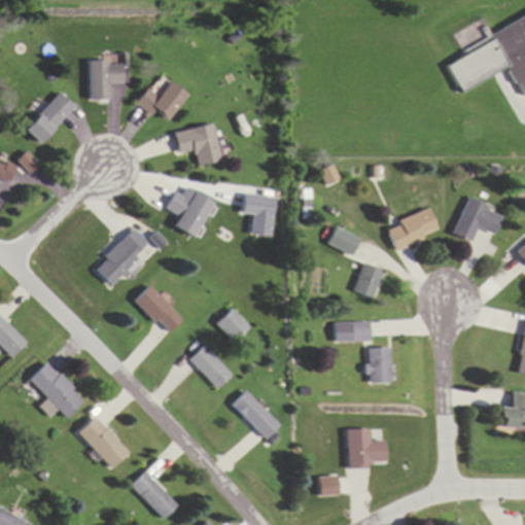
[(524,18),(444,59),(460,91),(509,66),(523,96),(524,95),(524,18)]
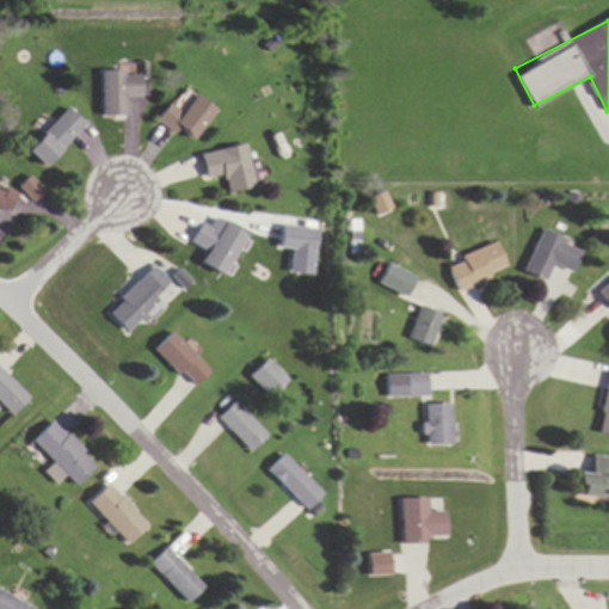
[(143,98),(143,72),(104,72),(104,116),(128,116),(128,98),(143,98)]
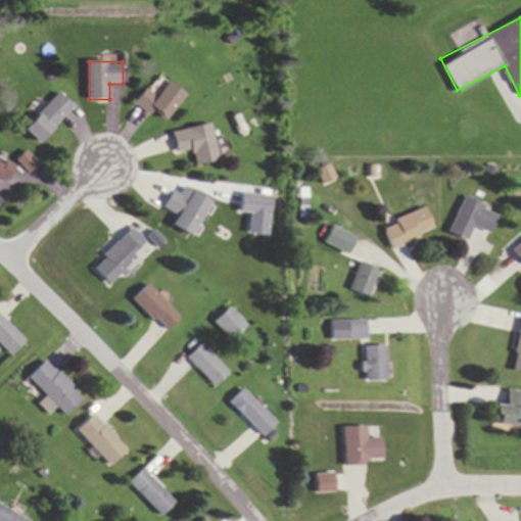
[(147,88),(136,103),(152,115),(155,111),(168,120),(187,94),(170,81),(158,95),(147,88)]
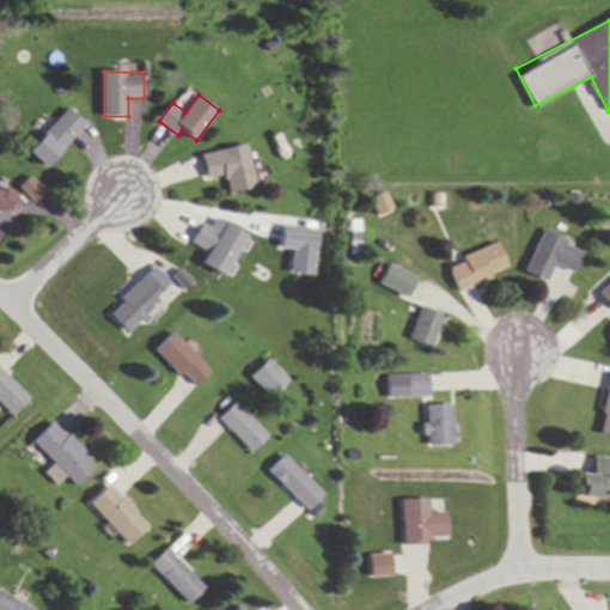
[(87,124),(71,108),(29,150),(46,166),(87,124)]
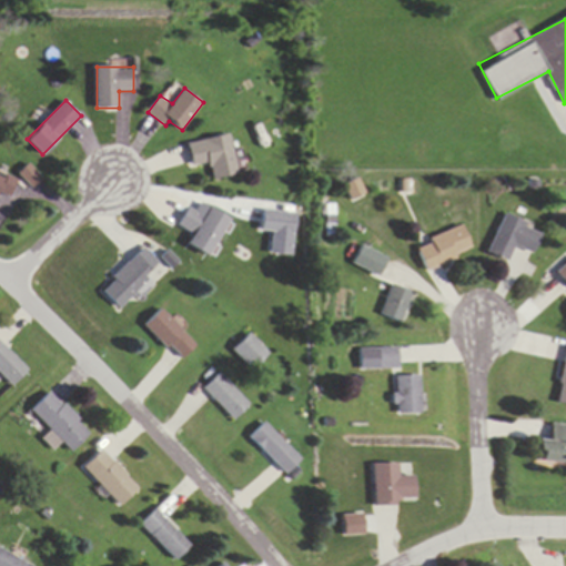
[(232,134),(189,141),(193,165),(211,162),(214,178),(238,174),(232,134)]
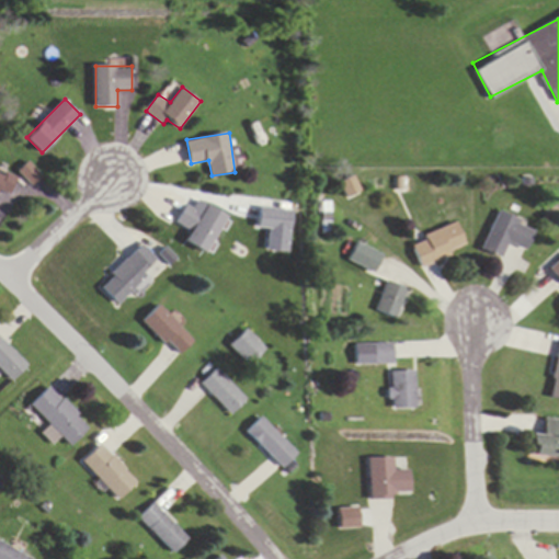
[(0,190),(0,189),(11,194),(18,179),(0,171),(0,190)]
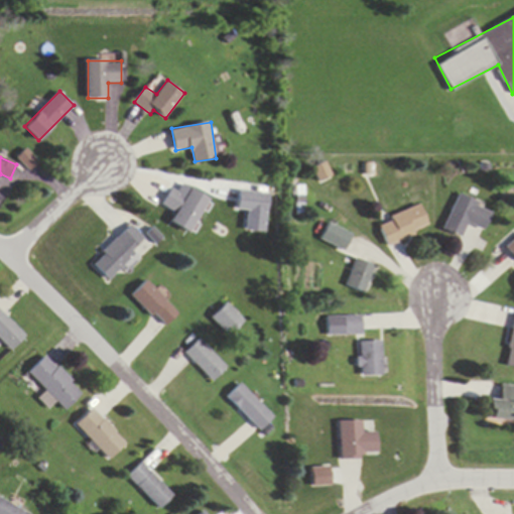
[(334,175),(328,161),(314,166),(322,181),(334,175)]
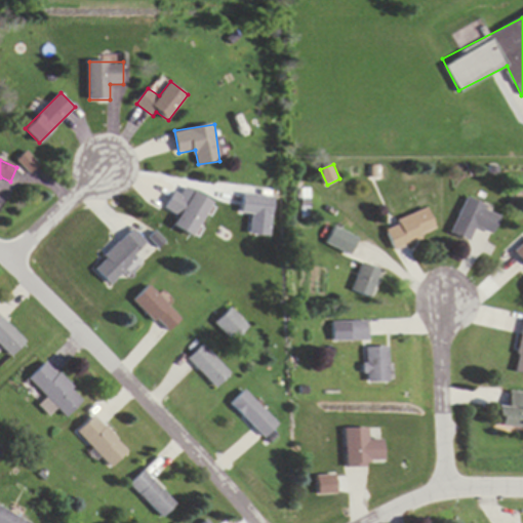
[(166,207),(180,215),(174,227),(193,237),(213,201),(195,191),(191,199),(175,191),(166,207)]
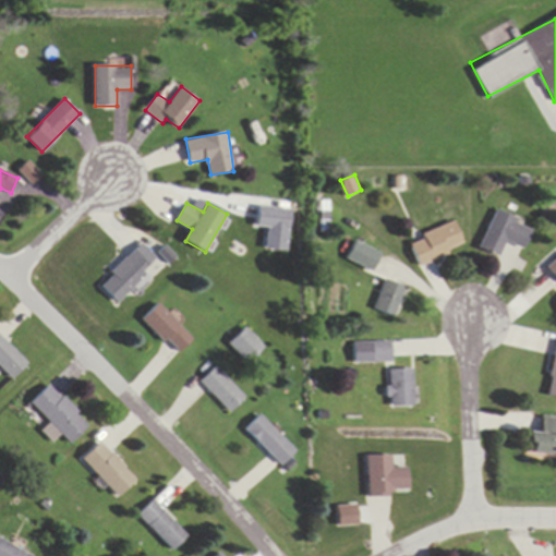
[(258,227),(291,230),(293,208),(260,205),(258,227)]
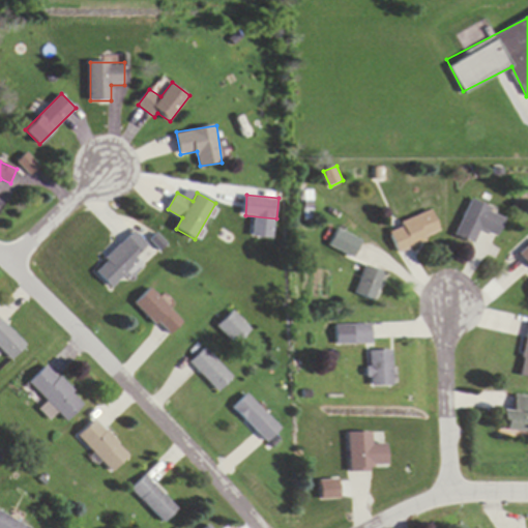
[(507,215),(470,201),(458,236),(475,243),(480,229),(500,236),(507,215)]
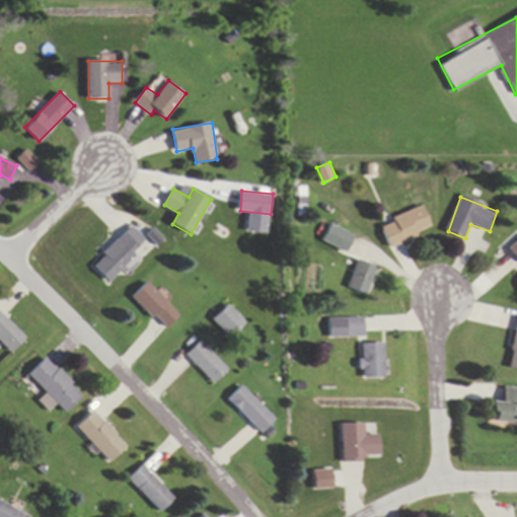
[(391,246),(433,229),(424,206),(382,223),(391,246)]
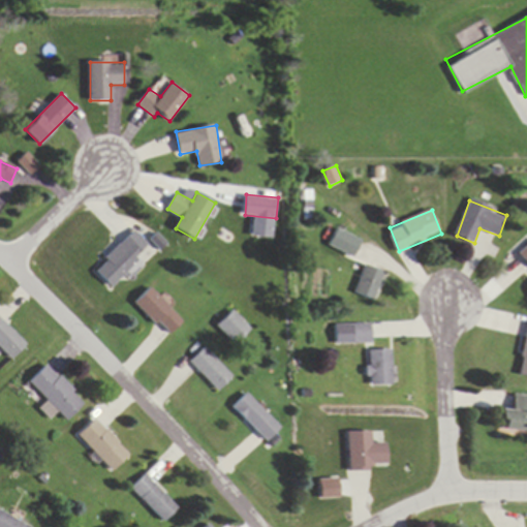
[(152,248),(136,230),(94,269),(111,286),(152,248)]
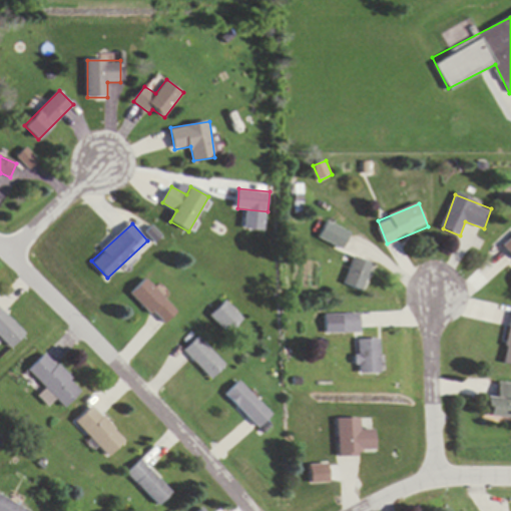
[(346,284),(366,291),(375,263),(356,256),(346,284)]
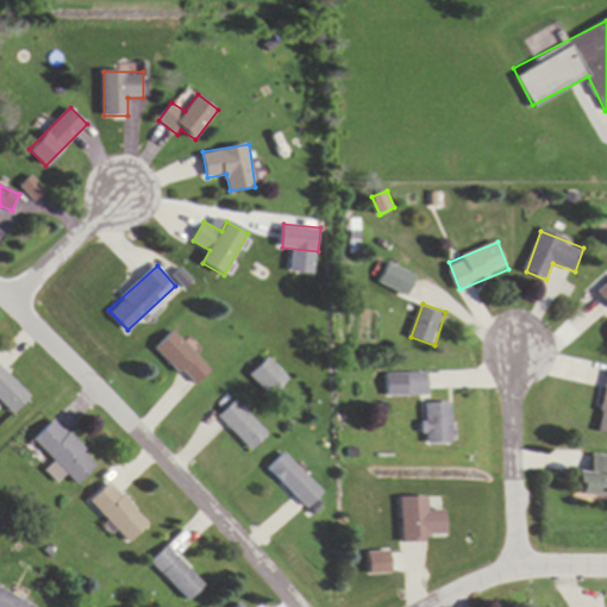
[(213,369),(175,331),(157,349),(195,387),(213,369)]
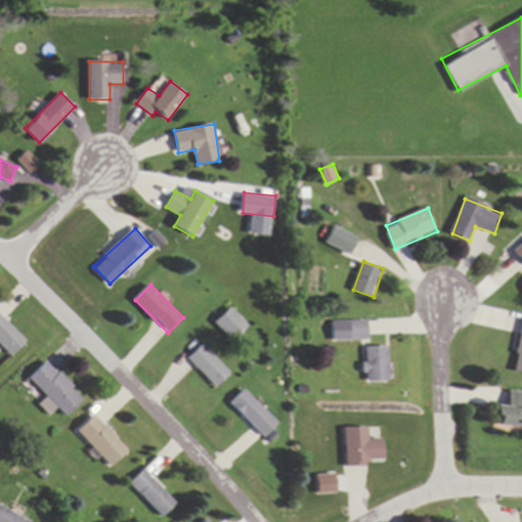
[(26,341),(0,314),(0,343),(11,355),(26,341)]
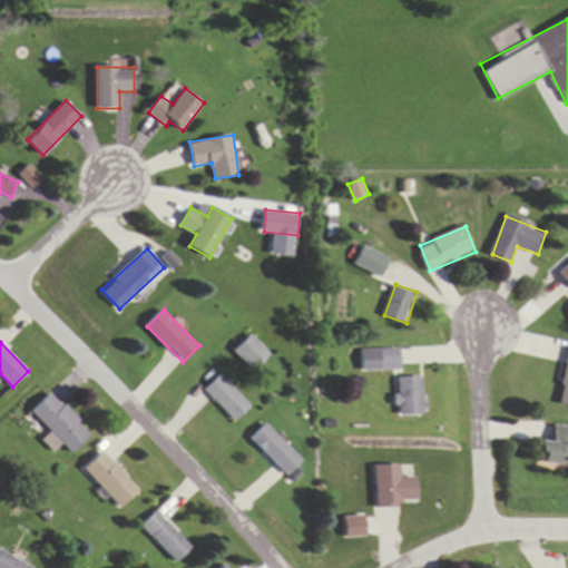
[(364,348),(364,369),(402,369),(402,348),(364,348)]
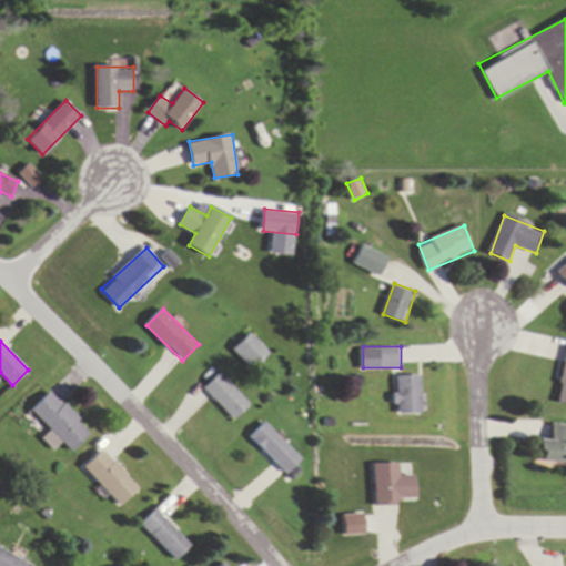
[(236,420),(252,403),(221,372),(205,387),(236,420)]
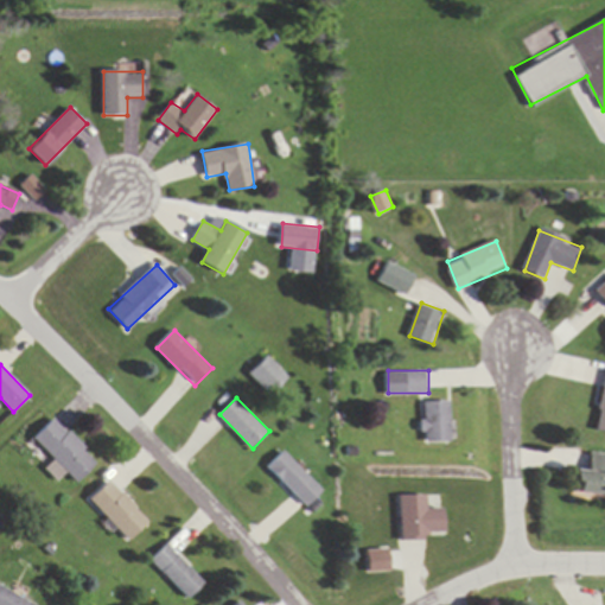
[(452,440),(452,401),(426,401),(426,440),(452,440)]
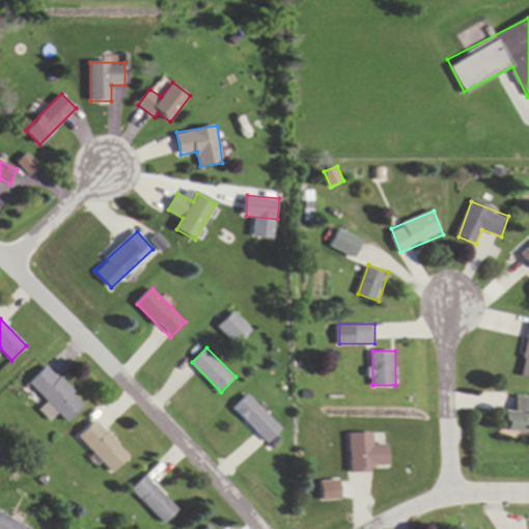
[(28,385),(48,404),(42,410),(51,419),(57,412),(65,419),(84,401),(48,365),(28,385)]
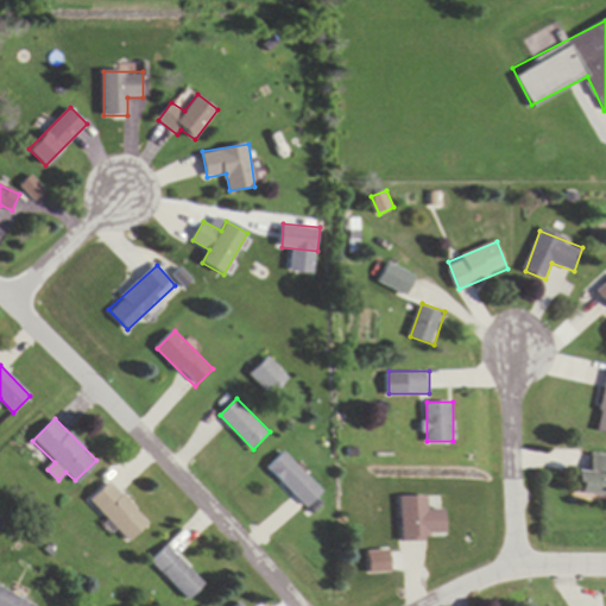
[(285,452),(269,467),(308,506),(324,490),(285,452)]
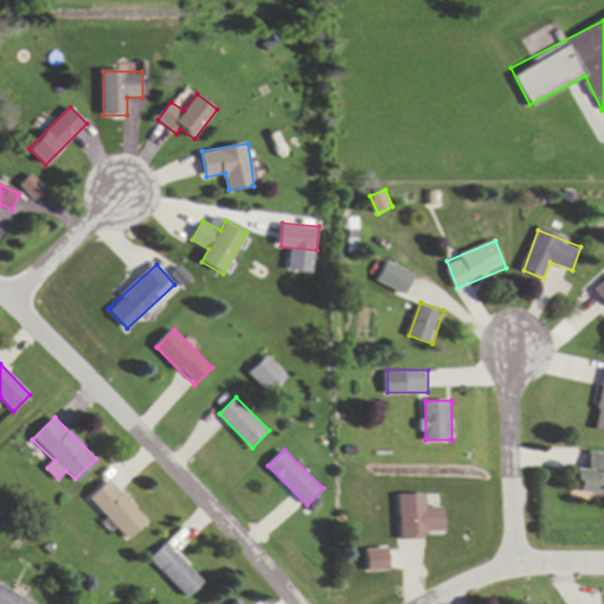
[(603,453),(590,451),(589,469),(576,468),(573,490),(603,493),(603,453)]
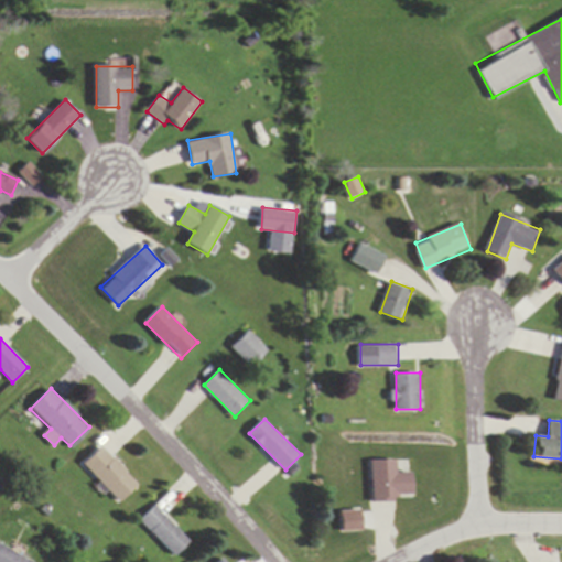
[(82,463),(120,501),(138,483),(100,445),(82,463)]
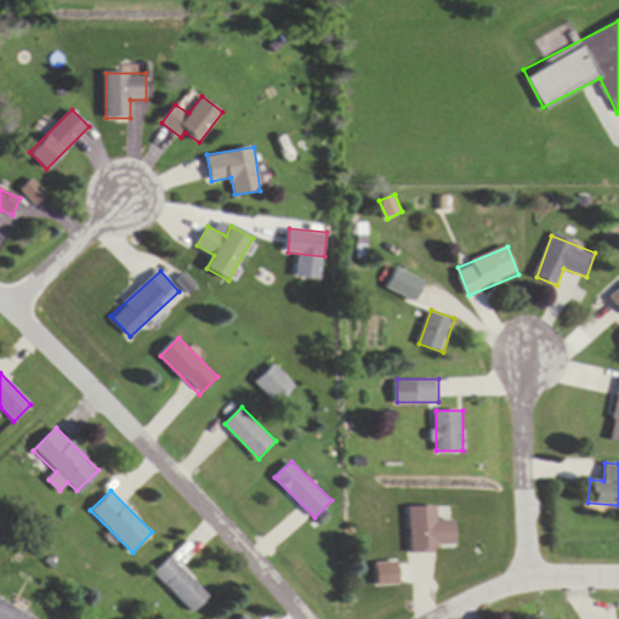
[(438,505),(412,505),(412,550),(455,550),(455,520),(438,520),(438,505)]
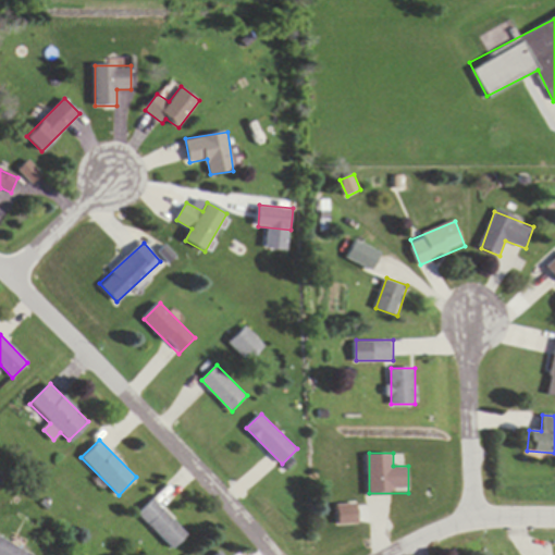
[(137,514),(172,549),(187,533),(152,498),(137,514)]
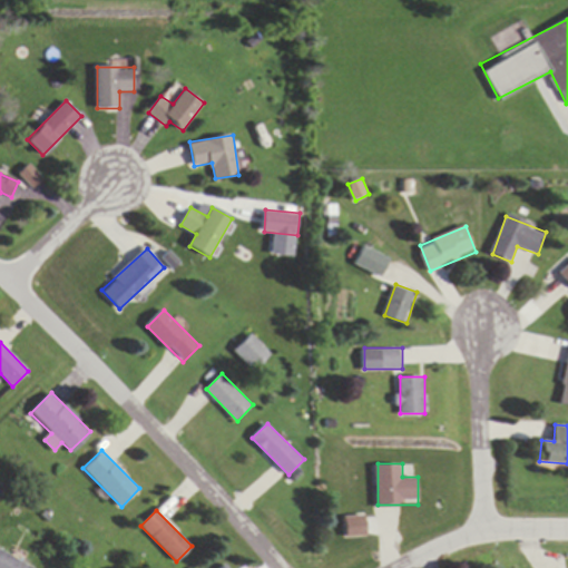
[(0,567),(31,567),(32,567),(0,549),(0,567)]
